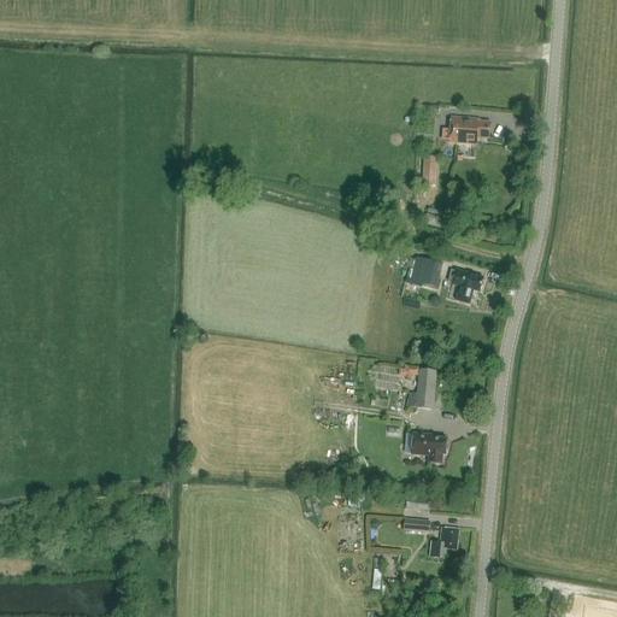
[(476,146),(477,140),(477,137),(488,139),(489,123),(476,122),(476,121),(451,118),(448,144),(476,146)]
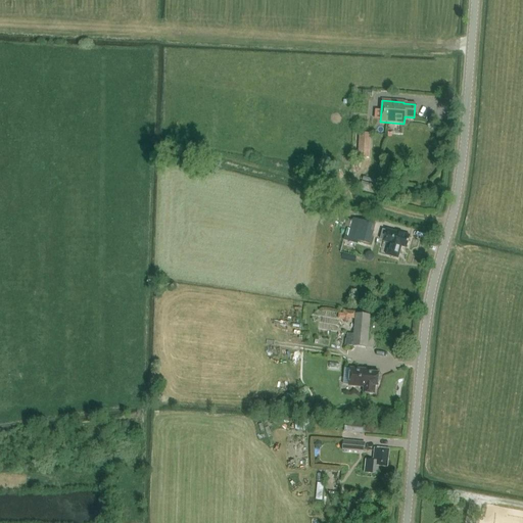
[(369,158),(370,133),(359,133),(358,157),(369,158)]
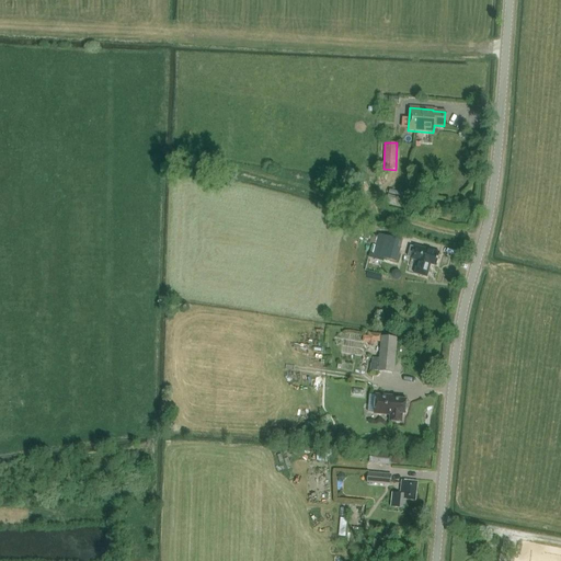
[(385,258),(390,238),(378,236),(374,254),(385,258)]
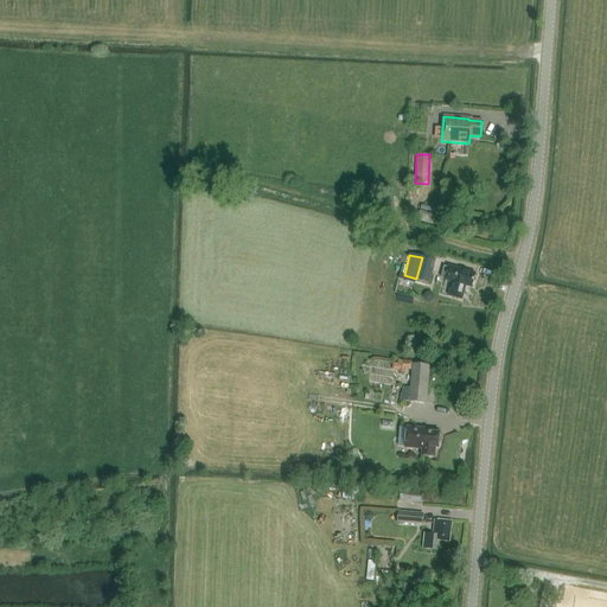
[(422,257),(416,279),(416,280),(429,283),(435,260),(422,257)]
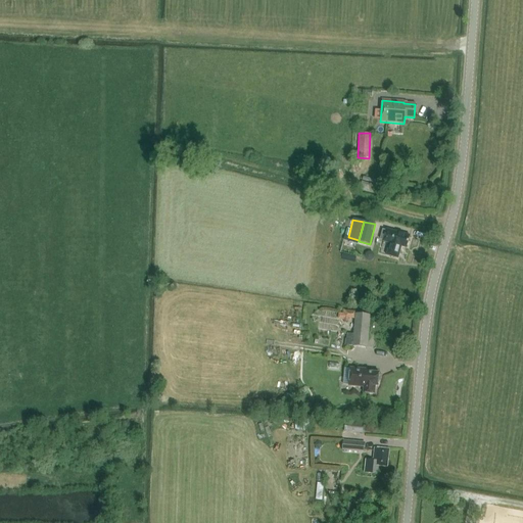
[(410,236),(386,229),(383,242),(389,243),(386,254),(398,257),(401,246),(407,248),(410,236)]
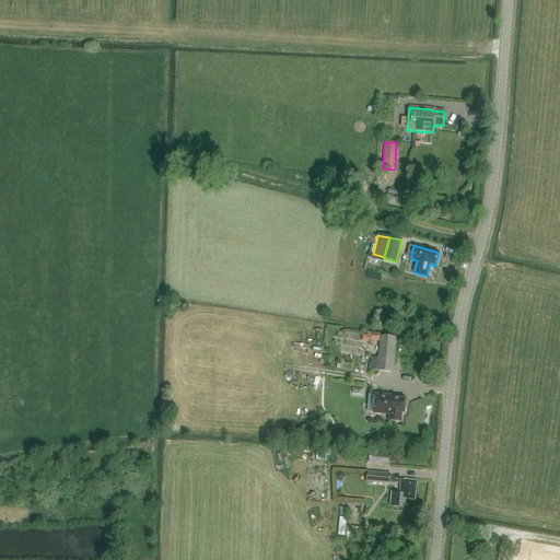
[(343,330),(341,351),(363,353),(364,331),(343,330)]
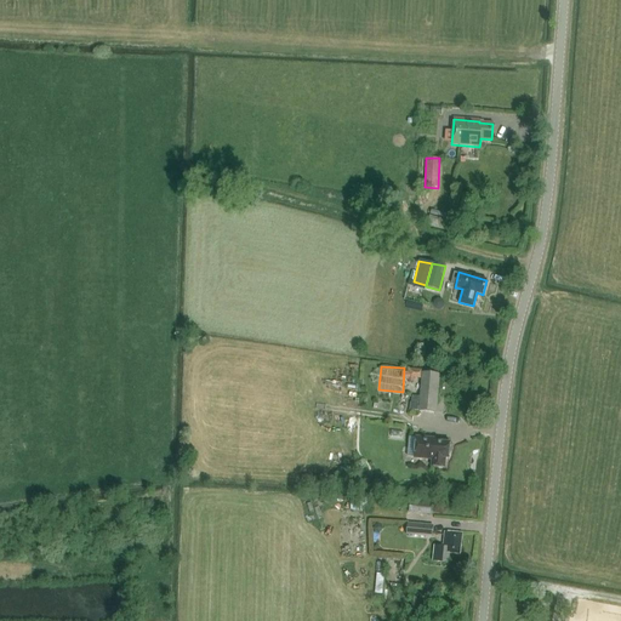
[(421,379),(421,370),(409,369),(408,382),(414,382),(415,379),(421,379)]
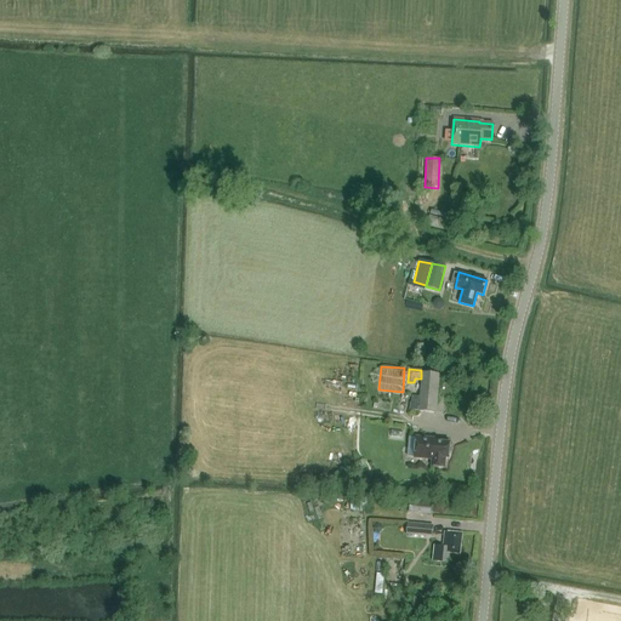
[(420,397),(419,411),(437,412),(440,374),(422,372),(420,397)]
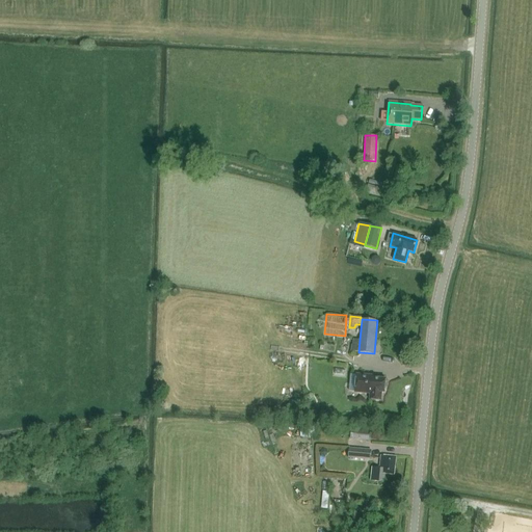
[(358,352),(360,340),(353,340),(352,345),(351,345),(350,351),(358,352)]
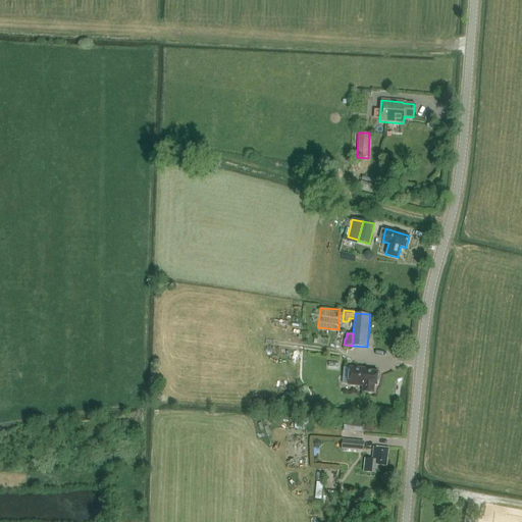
[(350,367),(348,385),(363,386),(362,393),(373,394),(374,385),(377,385),(377,381),(379,380),(379,377),(378,376),(378,372),(368,371),(368,369),(350,367)]
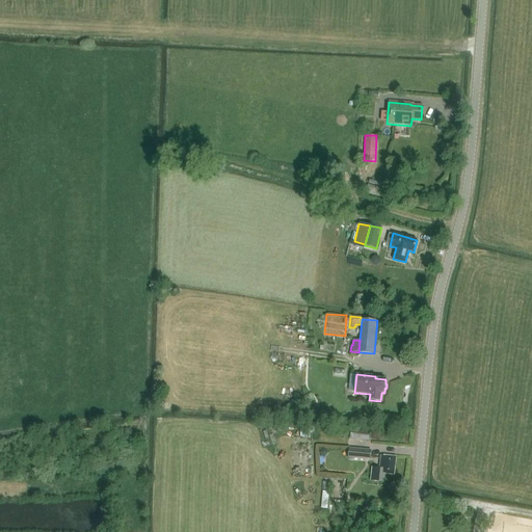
[(303,436),(316,435),(316,425),(303,426),(303,436)]
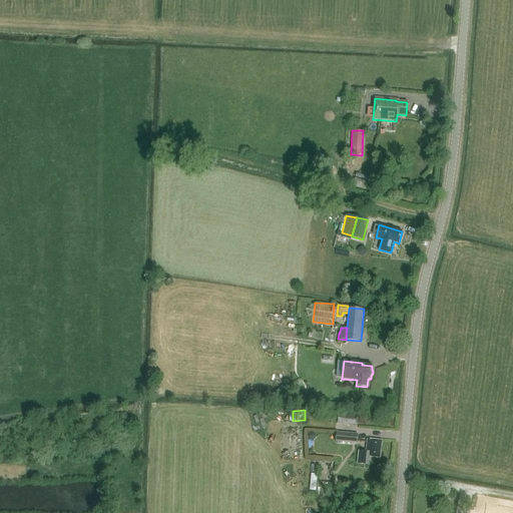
[(339,413),(338,424),(356,425),(357,415),(339,413)]
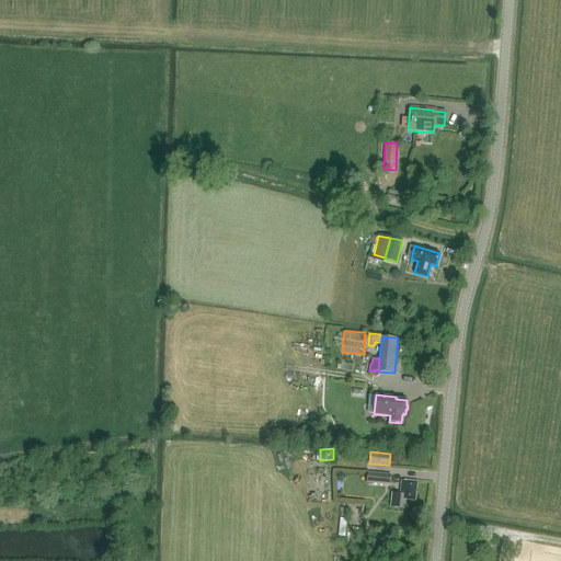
[(390,485),(391,474),(368,472),(367,483),(390,485)]
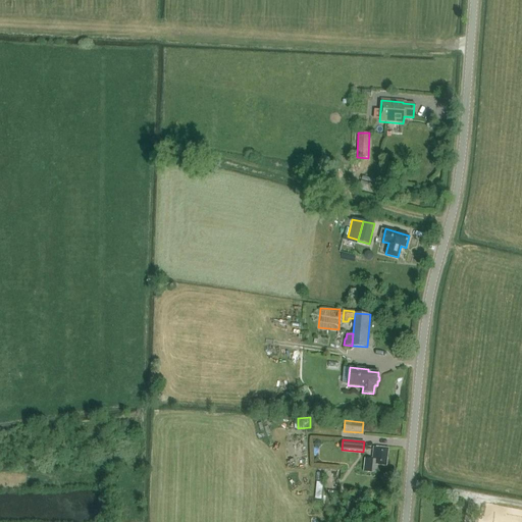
[(374,448),(373,459),(365,459),(364,472),(377,473),(378,465),(386,466),(388,449),(374,448)]
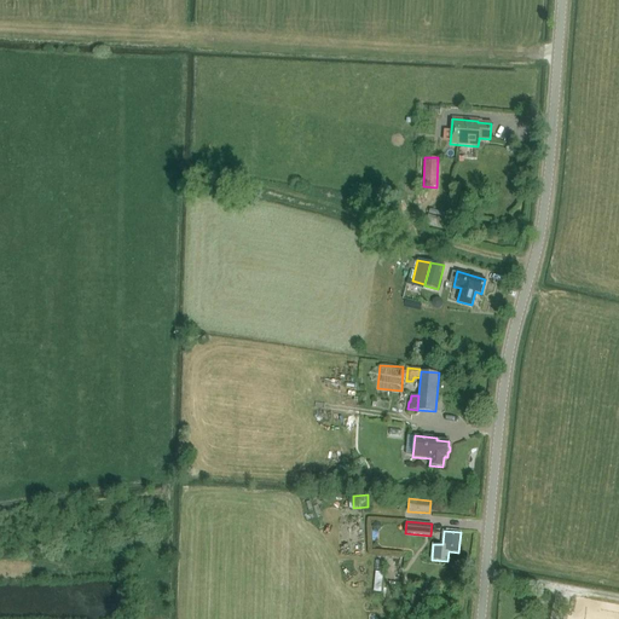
All buildings are outlined.
